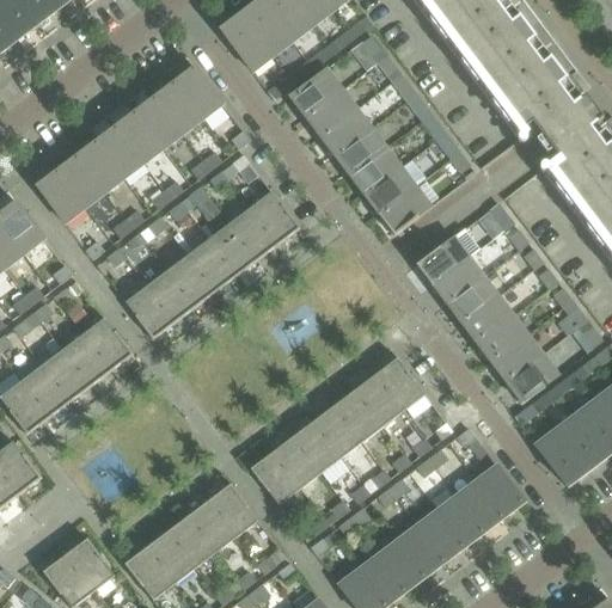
[(38,23),(19,0),(0,0),(0,13),(19,38),(38,23)]
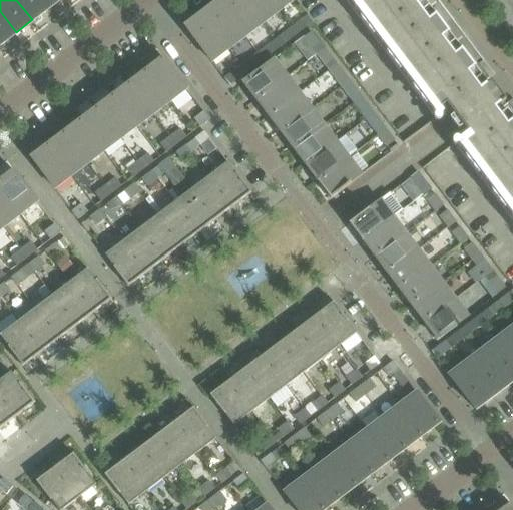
[(48,7),(42,0),(16,0),(32,19),(48,7)]
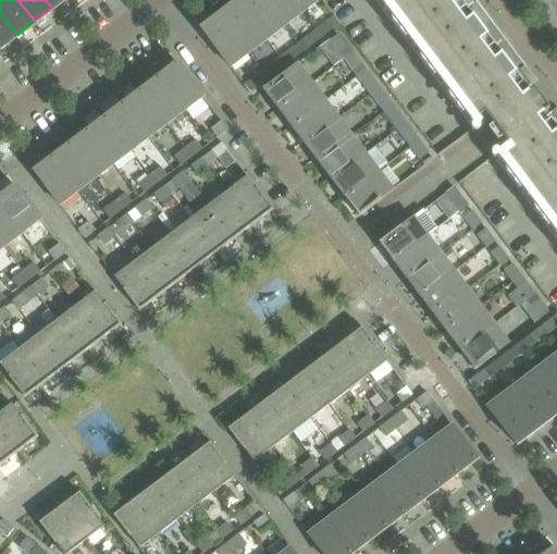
[(265,37),(237,0),(235,0),(219,13),(248,51),(265,37)]
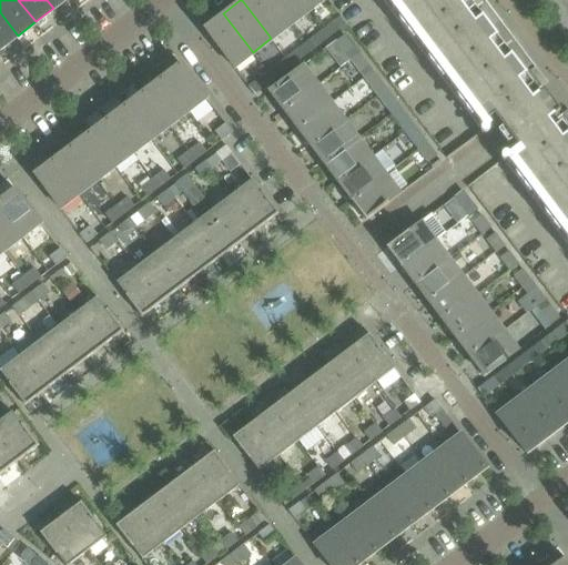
[(288,24),(270,0),(242,0),(271,38),(288,24)]
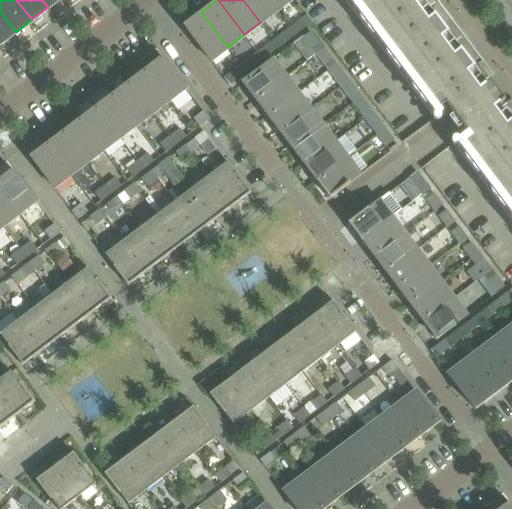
[(277,9),(270,0),(243,0),(260,22),(277,9)]
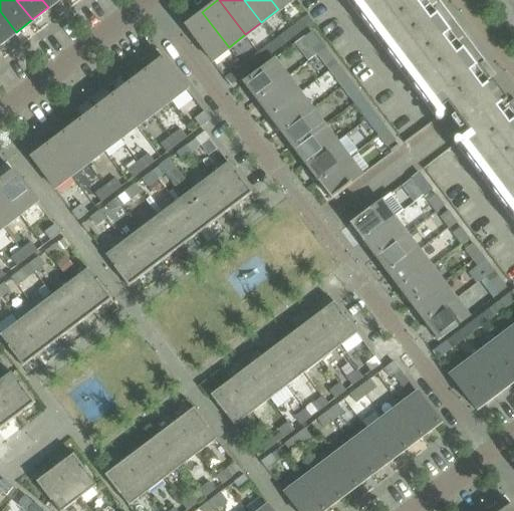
[(271,0),(278,9),(290,0),(271,0)]
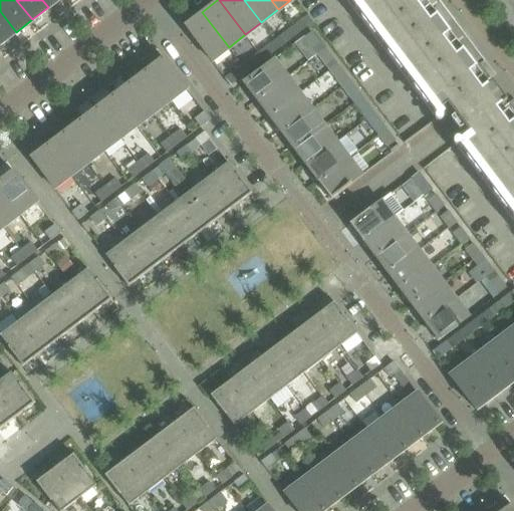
[(357,0),(359,3),(373,20),(387,38),(400,55),(413,73),(427,90),(440,108),(447,102),(459,119),(472,136),(464,142),(478,159),(491,177),(504,194),(513,206),(513,96),(511,92),(505,97),(498,89),(493,81),(499,77),(496,72),(484,58),(440,0),(357,0)]
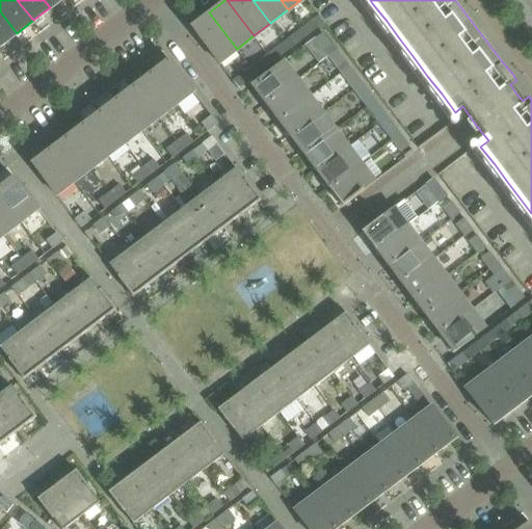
[(0,45),(17,33),(0,11),(0,45)]
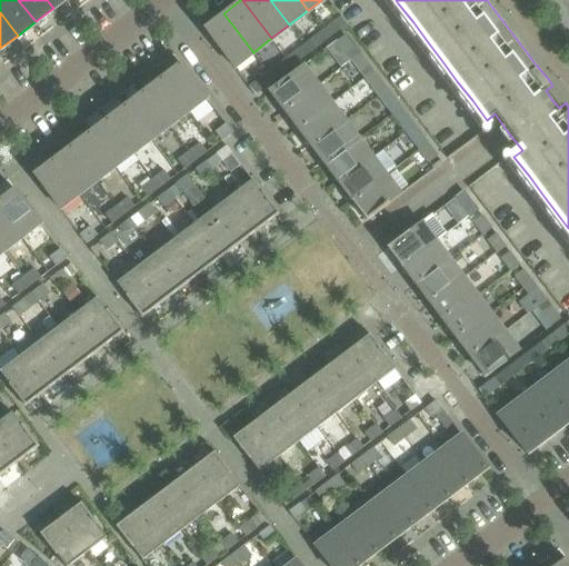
[(253,52),(223,13),(206,27),(210,35),(235,66),(236,66),(253,52)]
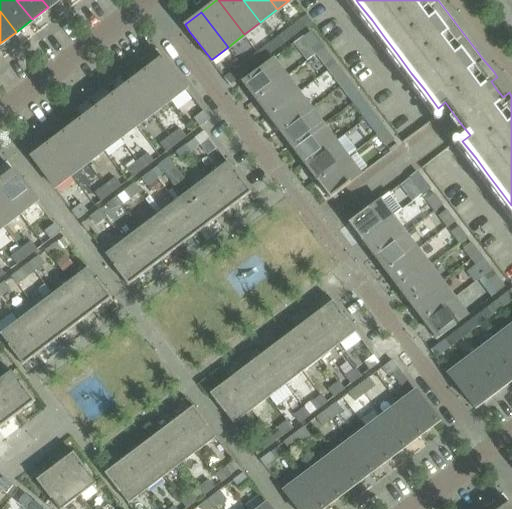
[(298,30),(311,20),(312,19),(307,12),(293,23),(298,30)]
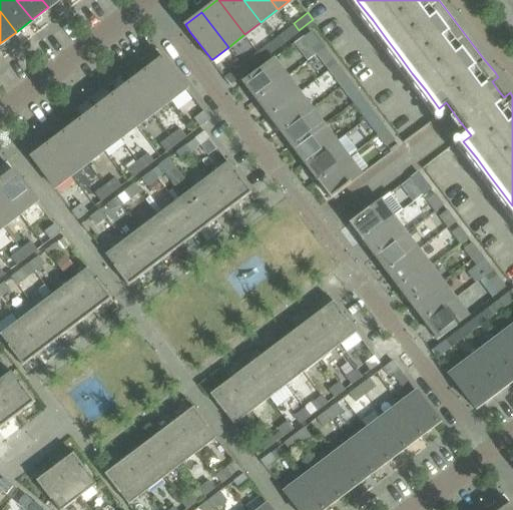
[(285,41),(299,30),(294,23),(280,34),(285,41)]
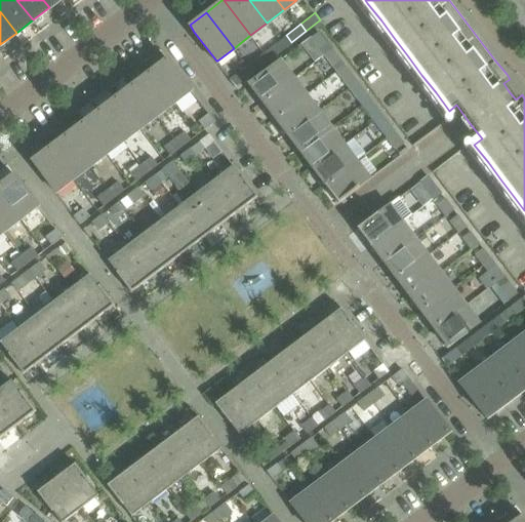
[(327,41),(319,31),(312,36),(320,47),(327,41)]
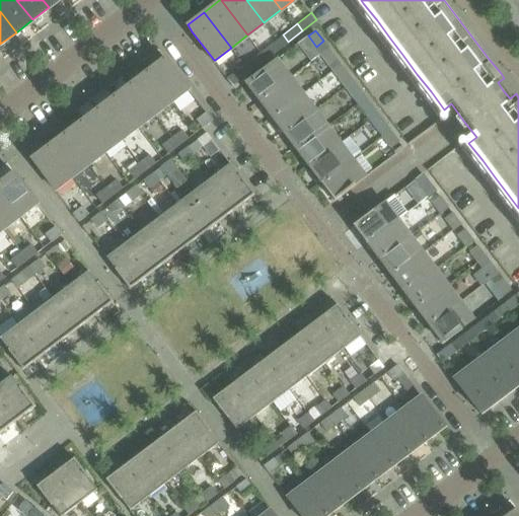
[(275,52),(288,42),(283,34),(269,45),(275,52)]
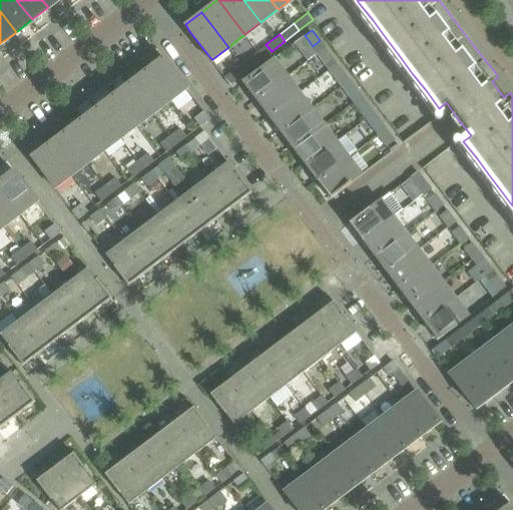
[(258,62),(272,51),(266,44),(251,55),(258,62)]
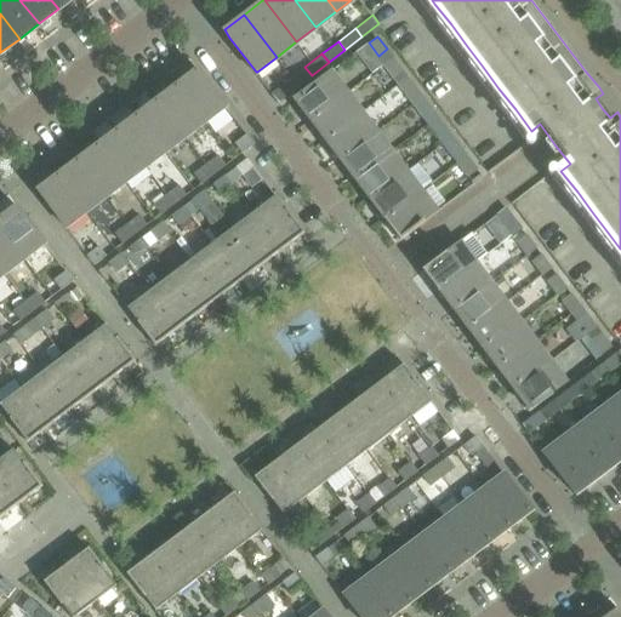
[(402,69),(392,56),(383,62),(393,75),(402,69)]
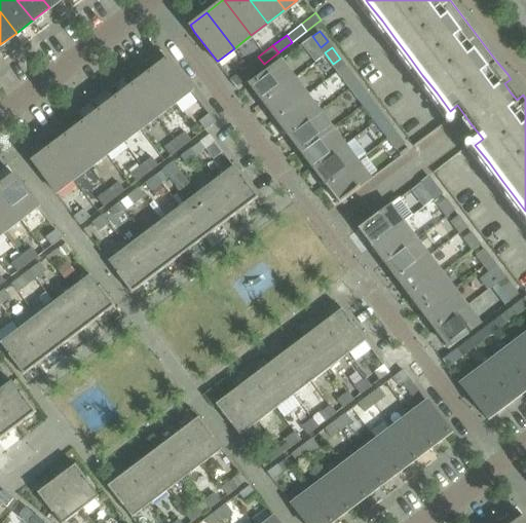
[(250,74),(264,64),(258,57),(243,67),(250,74)]
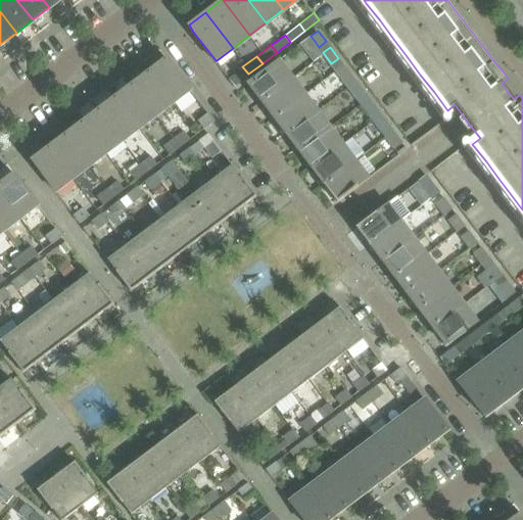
[(190,88),(171,62),(167,57),(149,71),(173,101),(190,89),(190,88)]
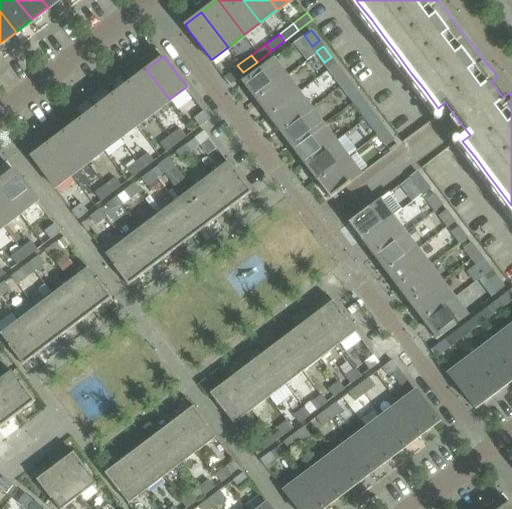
[(255,98),(285,74),(272,57),(261,66),(241,80),(255,98)]
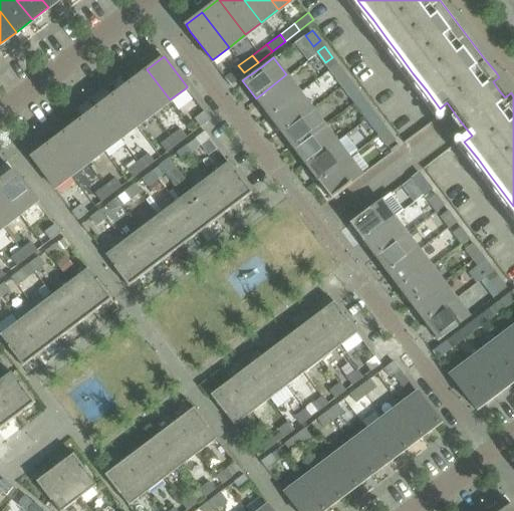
[(344,73),(336,62),(329,67),(337,78),(344,73)]
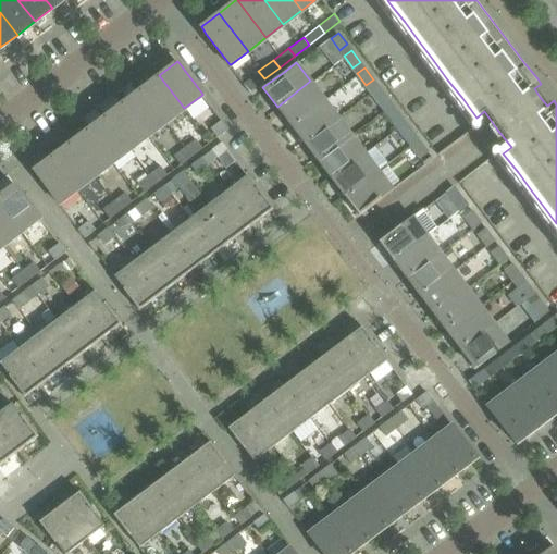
[(249,90),(264,78),(258,71),(244,83),(249,90)]
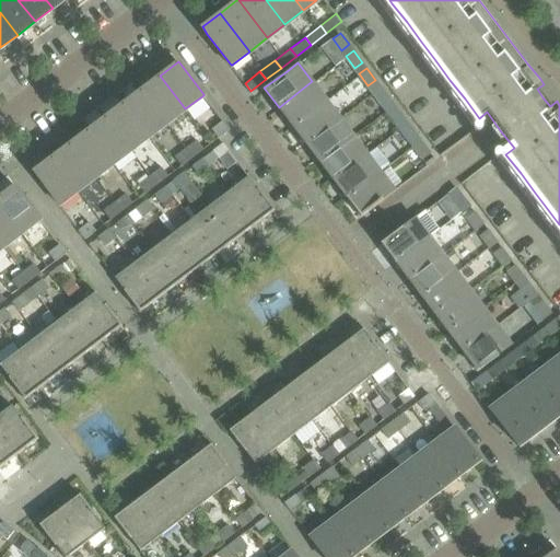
[(185,108),(160,76),(142,89),(167,122),(185,108)]
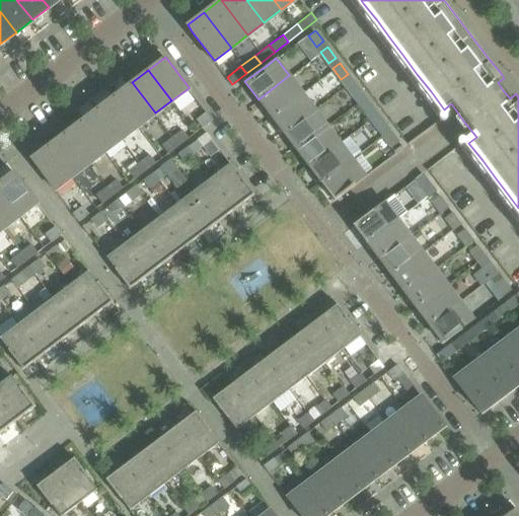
[(271,116),(302,92),(289,75),(258,99),(271,116)]
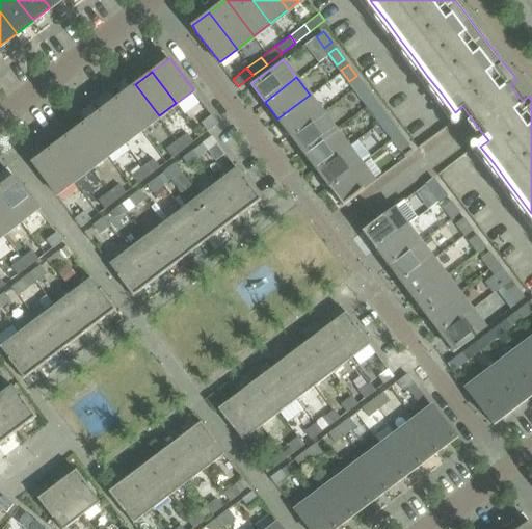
[(370,93),(362,82),(353,87),(363,99),(370,93)]
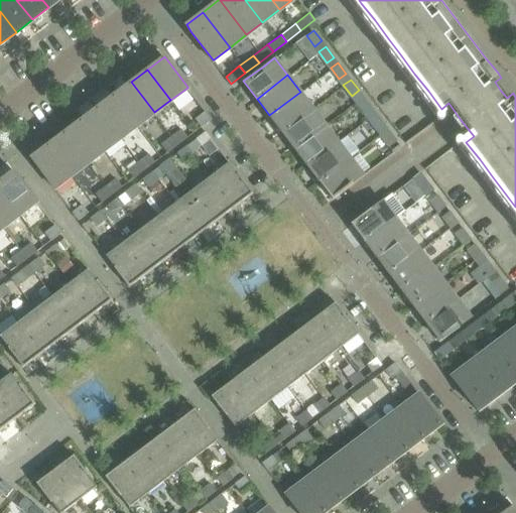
[(154,112),(131,82),(114,94),(137,125),(154,112)]
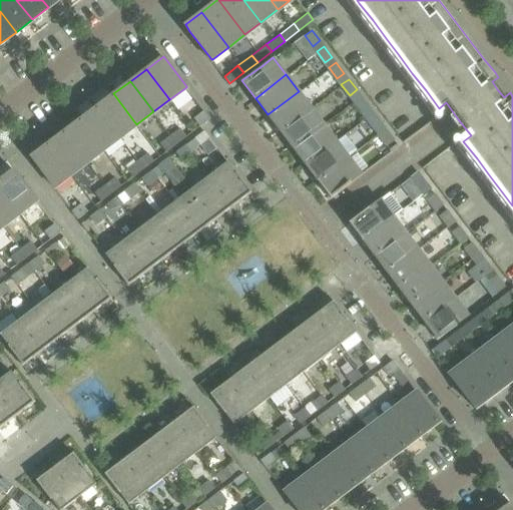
[(280,130),(311,107),(299,91),(268,114),(280,130)]
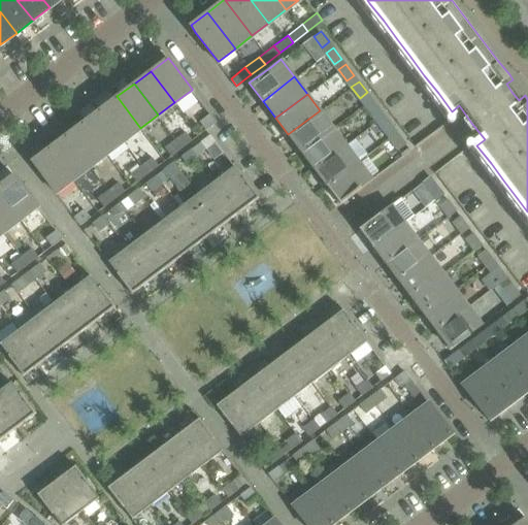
[(140,128),(117,96),(100,108),(124,140),(140,128)]
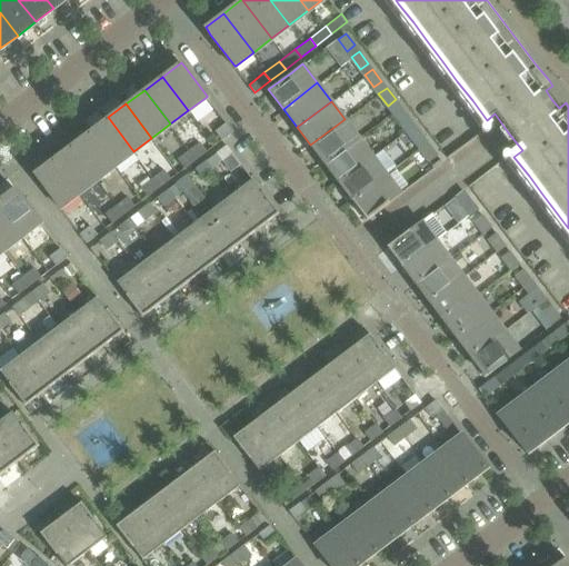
[(409,118),(400,106),(392,111),(401,123),(409,118)]
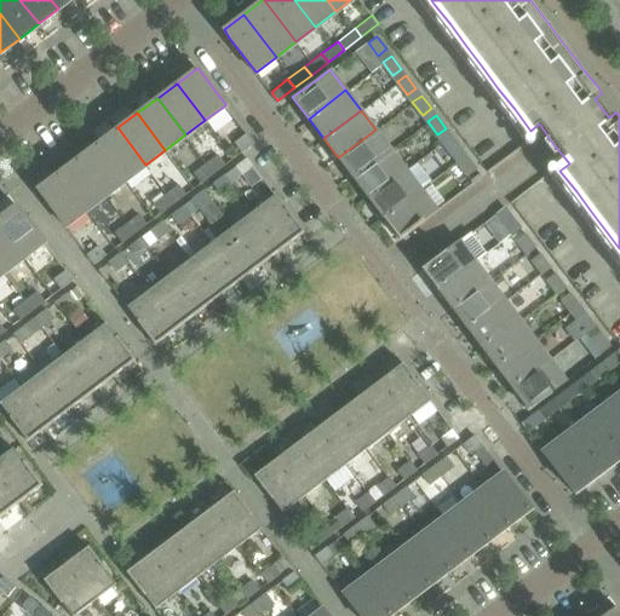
[(145,165),(118,127),(98,143),(126,179),(145,165)]
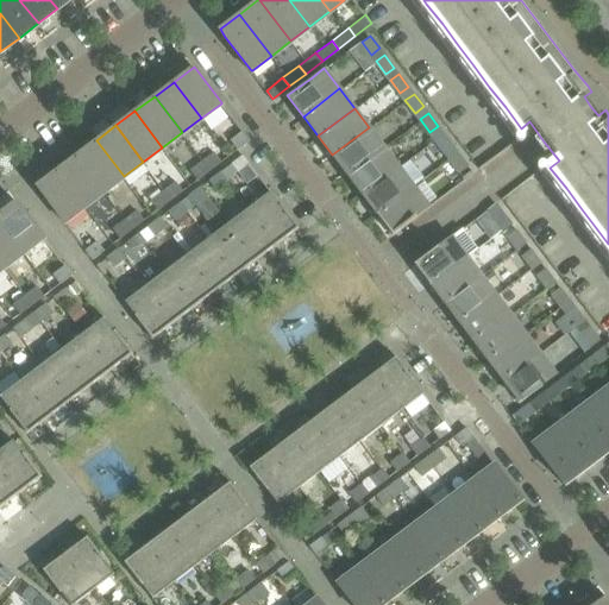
[(347,175),(383,146),(369,127),(332,155),(347,175)]
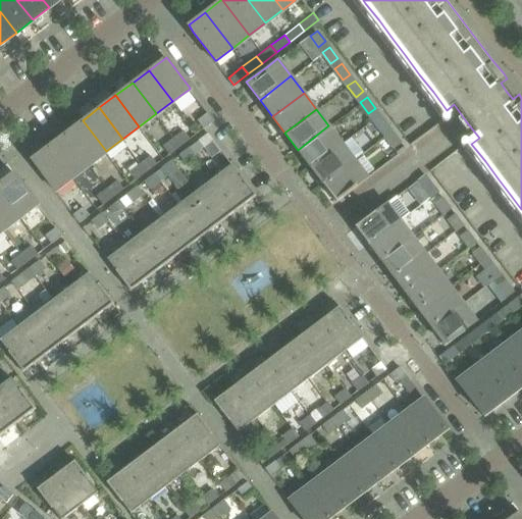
[(213,119),(207,111),(197,118),(203,126),(213,119)]
